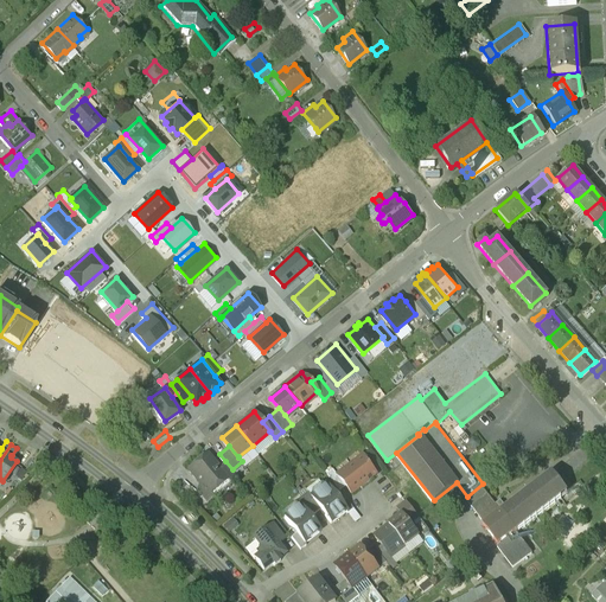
[(221,466),(209,452),(190,466),(203,482),(210,491),(210,490),(222,480),(223,482),(227,482),(229,481),(229,478),(221,466)]
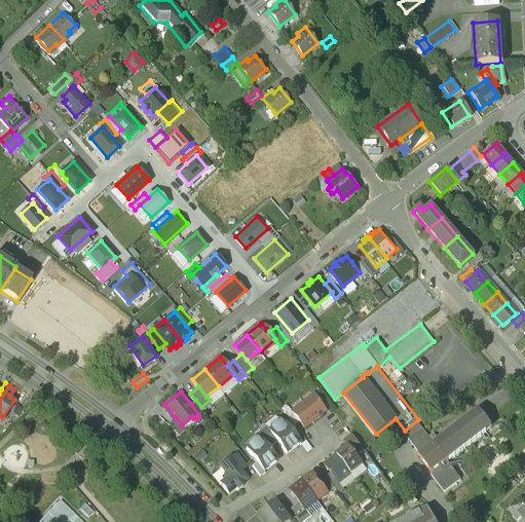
[(314,393),(293,409),(300,418),(304,424),(327,408),(314,393)]
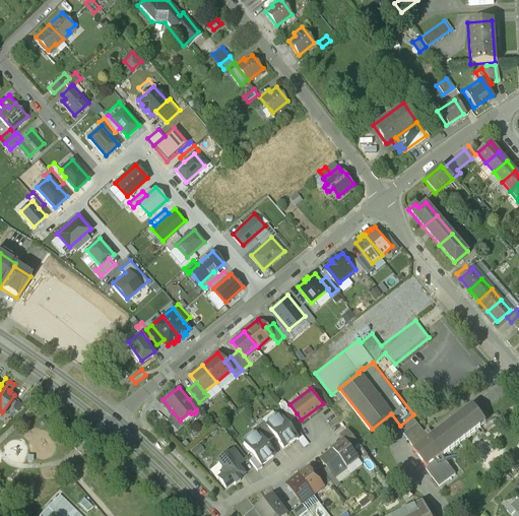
[(201,405),(193,395),(189,399),(196,409),(201,405)]
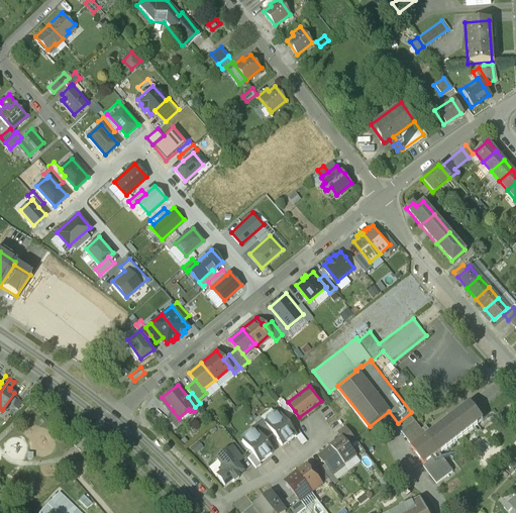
[(288,402),(284,397),(279,401),(290,415),(295,411),(288,402)]
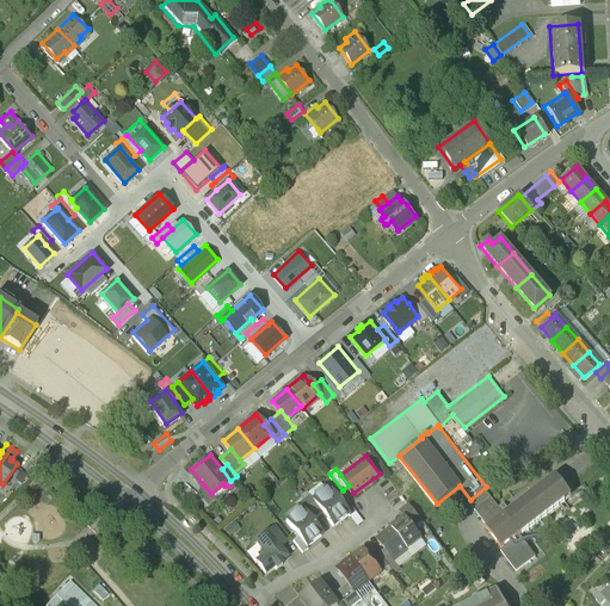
[(488,524),(487,525),(501,545),(521,532),(572,492),(556,471),(509,508),(488,524)]
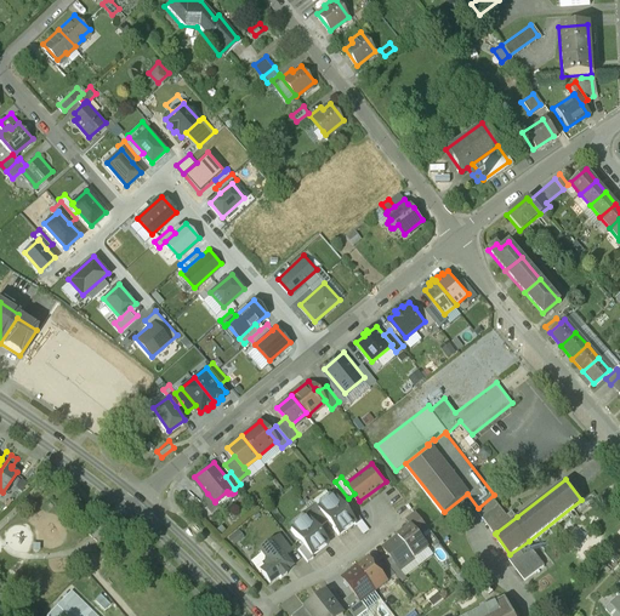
[(215,502),(208,494),(202,498),(211,511),(217,505),(215,501),(215,502)]
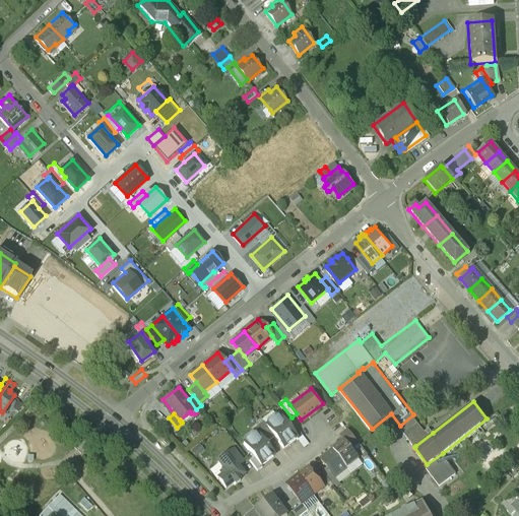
[(289,427),(279,413),(266,423),(275,434),(283,446),(297,436),(289,427)]
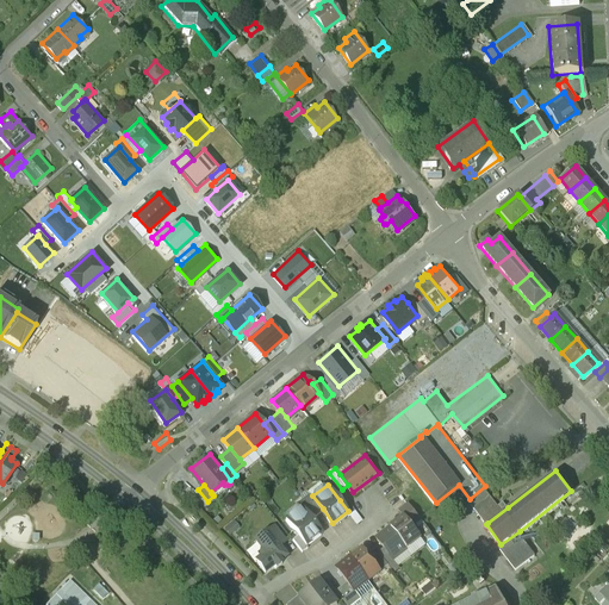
[(485,486),(470,499),(488,523),(508,507),(502,500),(498,503),(485,486)]
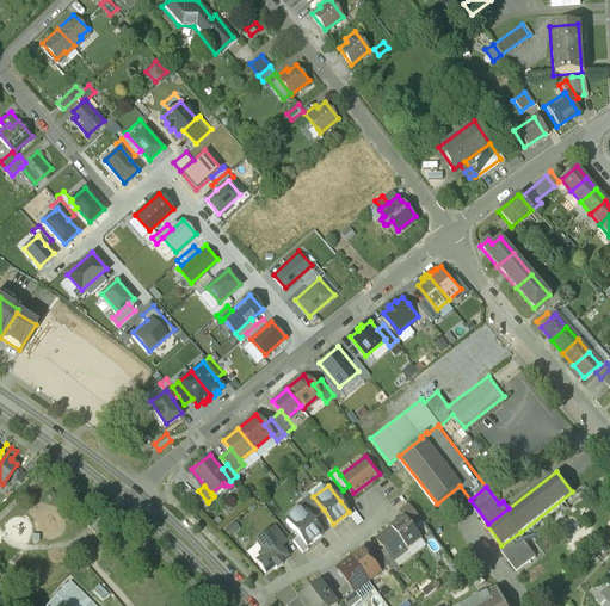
[(324,509),(313,496),(310,493),(305,496),(318,514),(324,509)]
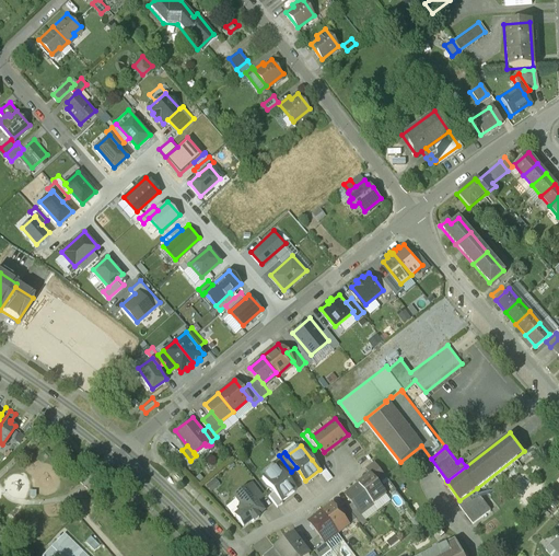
[(291,472),(279,455),(274,460),(277,464),(286,475),(291,472)]
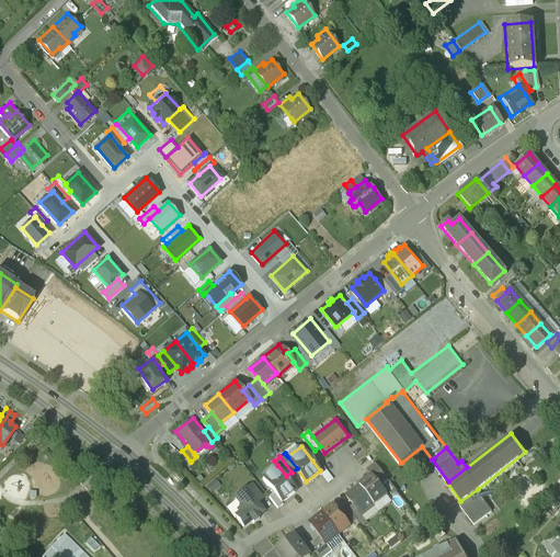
[(318,456),(312,461),(320,470),(321,472),(327,468),(318,456)]
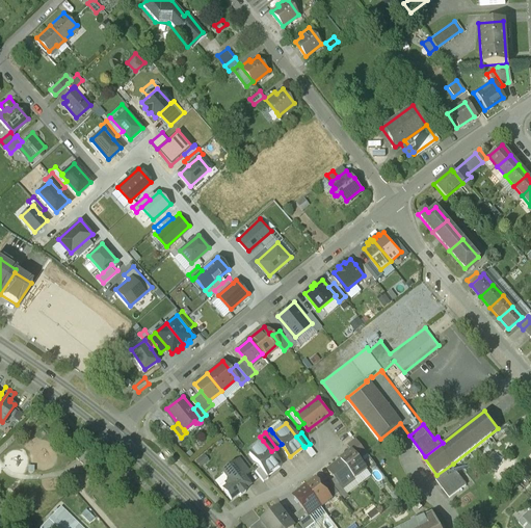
[(356,437),(348,443),(353,448),(360,456),(368,450),(356,437)]
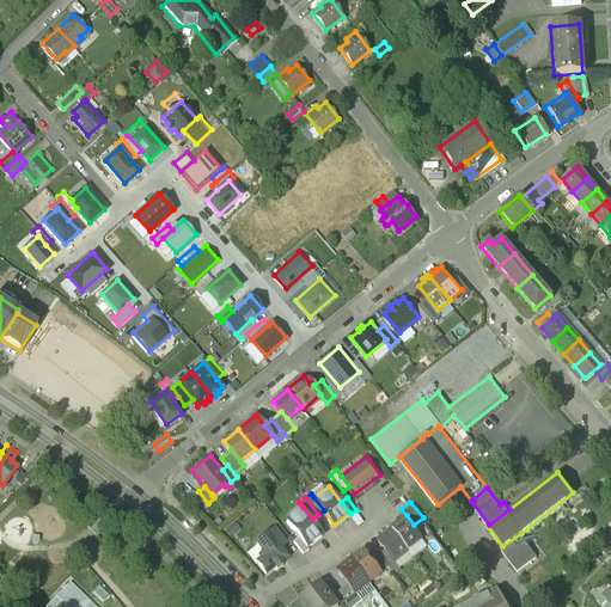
[(312,519),(303,507),(287,519),(299,534),(307,545),(323,533),(312,519)]
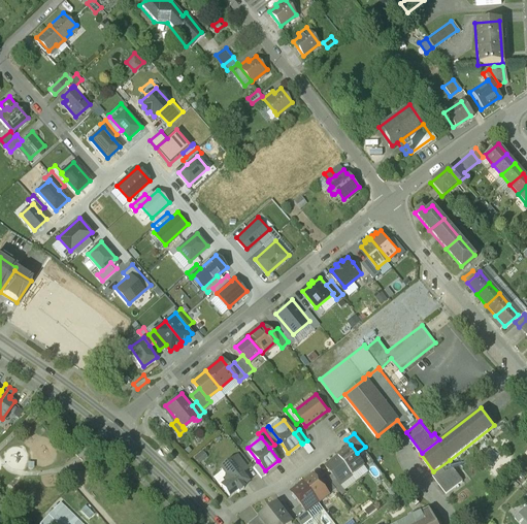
[(351,445),(339,454),(353,471),(364,463),(357,453),(351,445)]
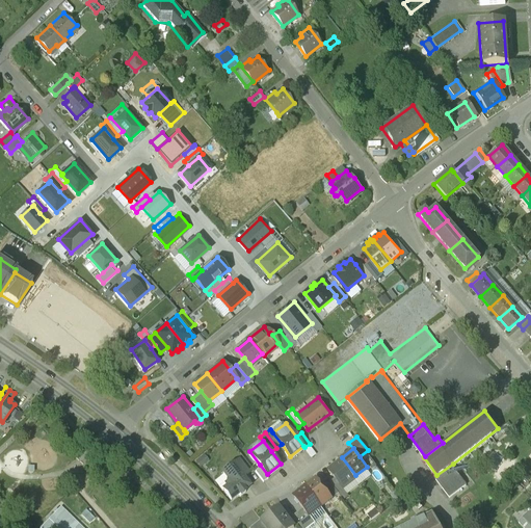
[(249,470),(239,457),(233,462),(243,475),(249,470)]
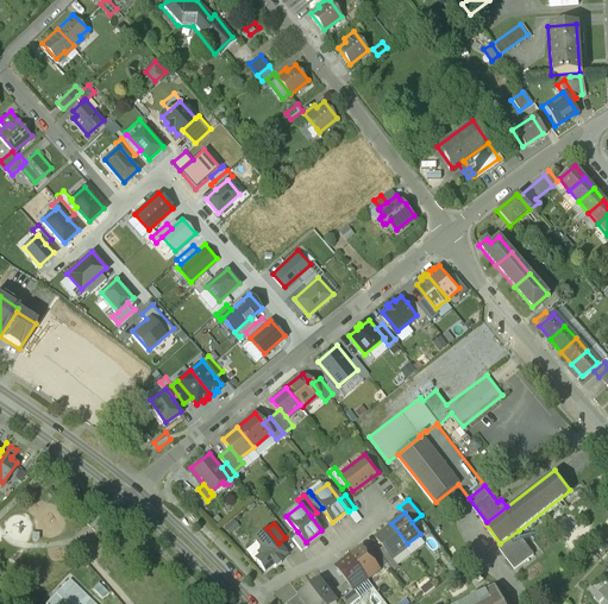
[(407,543),(392,523),(377,534),(384,543),(393,555),(407,543)]
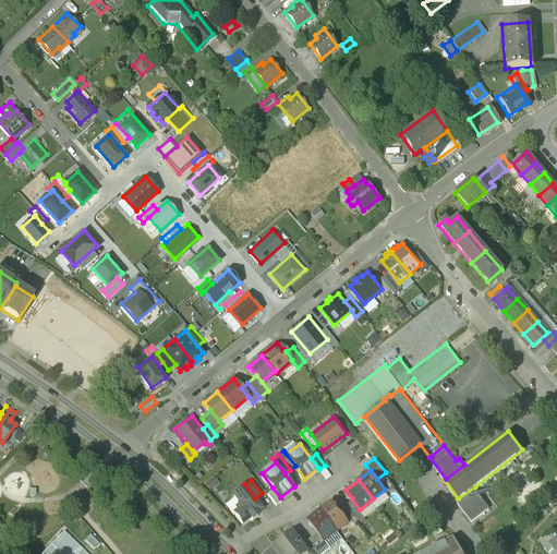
[(255,498),(244,484),(234,493),(240,501),(239,508),(234,512),(243,521),(251,516),(253,518),(258,514),(255,510),(261,507),(261,508),(262,507),(255,498)]
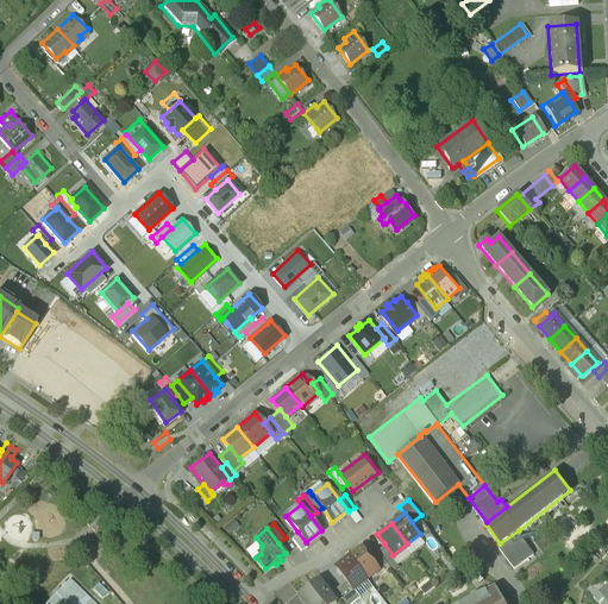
[(519,530),(500,543),(499,545),(515,565),(534,551),(519,530)]
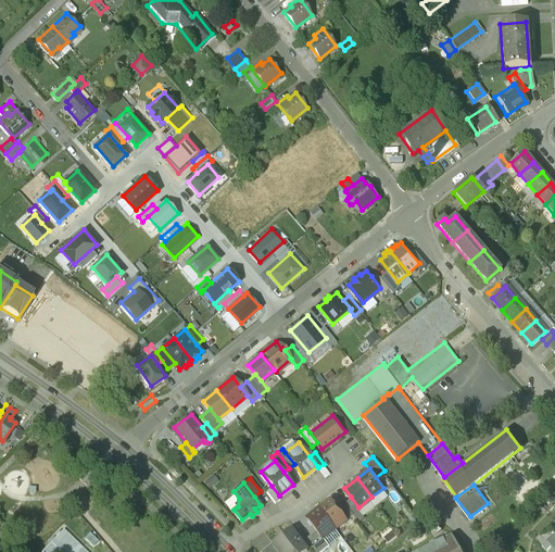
[(279,496),(272,486),(267,490),(276,501),(281,497),(279,496)]
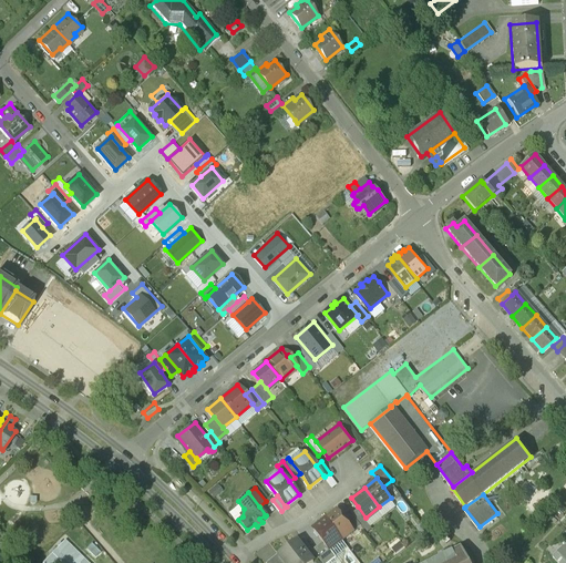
[(366,518),(358,507),(352,511),(362,523),(364,526),(370,522),(366,518)]
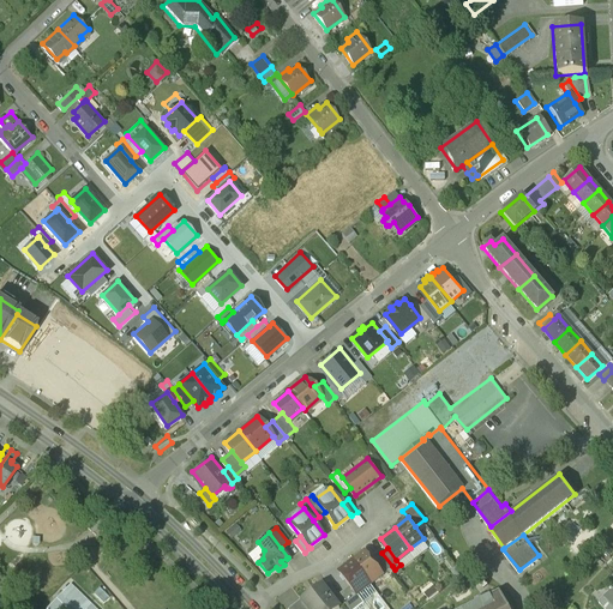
[(382,553),(379,549),(371,555),(383,572),(392,566),(382,553)]
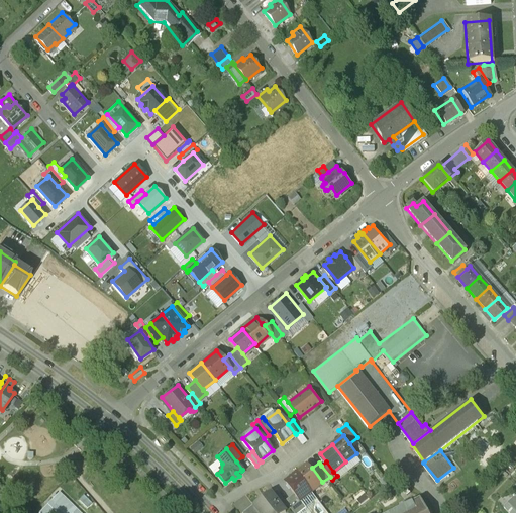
[(312,468),(308,464),(298,471),(313,490),(322,482),(312,468)]
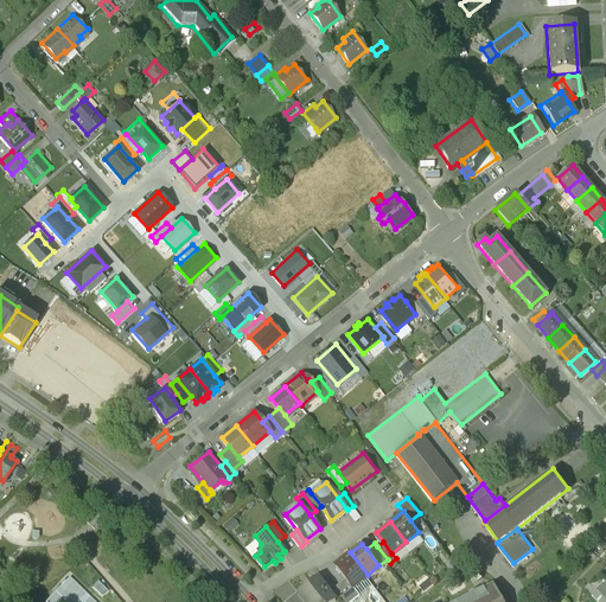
[(368,575),(350,552),(336,563),(346,576),(353,586),(355,586),(359,593),(374,582),(368,575)]
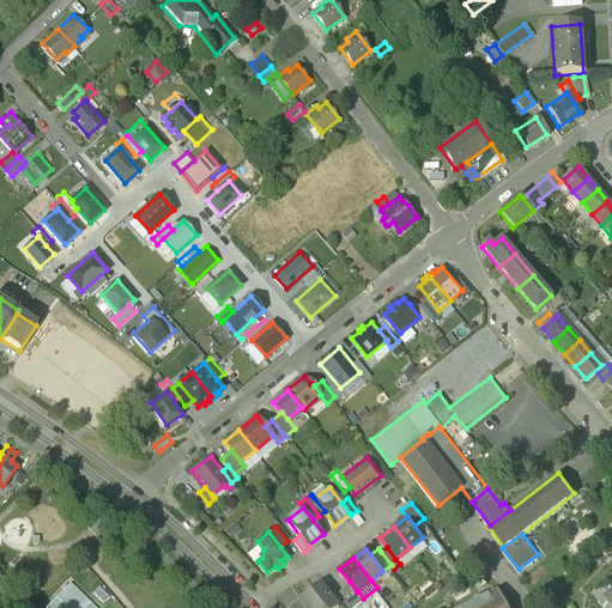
[(339,590),(328,578),(322,582),(332,594),(337,589),(338,591),(338,590),(339,590)]
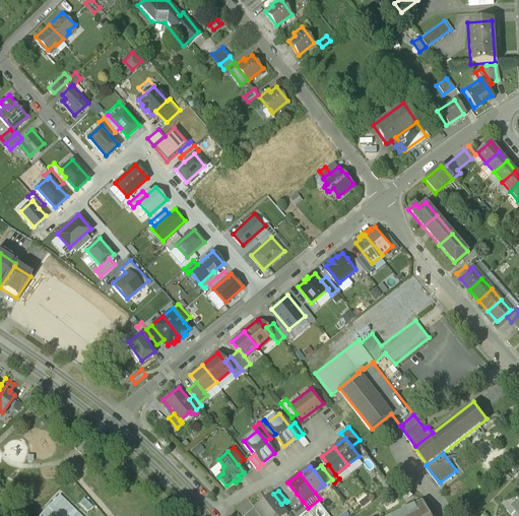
[(273,494),(268,498),(267,497),(262,502),(257,506),(257,507),(263,515),(283,515),(288,513),(281,504),(273,494)]
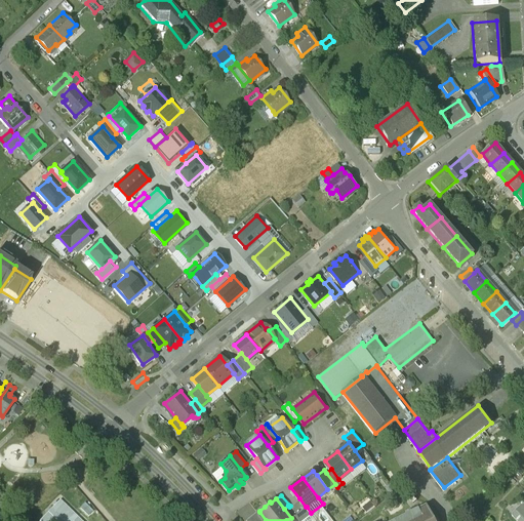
[(306,507),(299,498),(290,506),(289,506),(300,520),(311,513),(307,507),(306,507)]
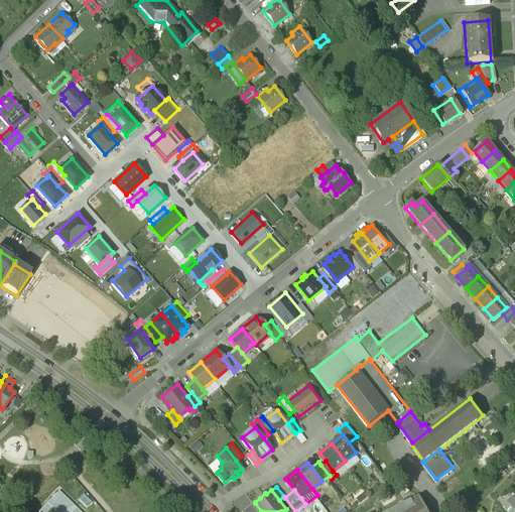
[(514,492),(501,506),(506,511),(514,511),(514,492)]
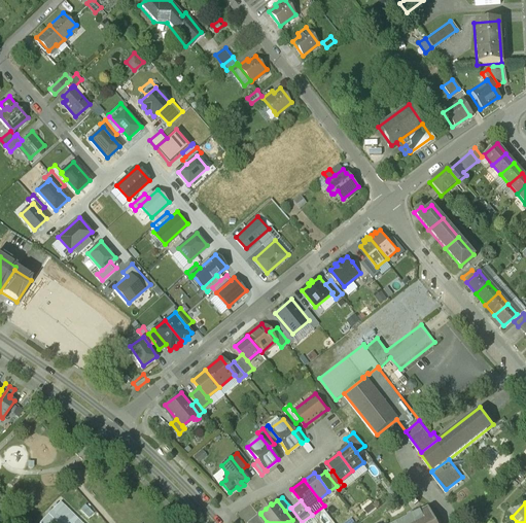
[(437,522),(429,507),(396,522),(437,522)]
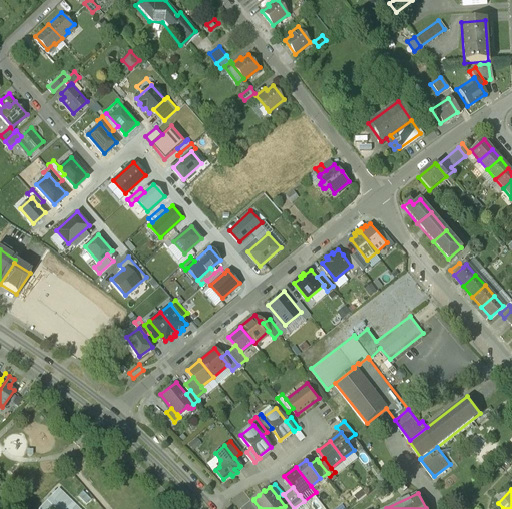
[(252,498),(241,506),(243,508),(258,508),(260,508),(253,500),(253,499),(252,498)]
